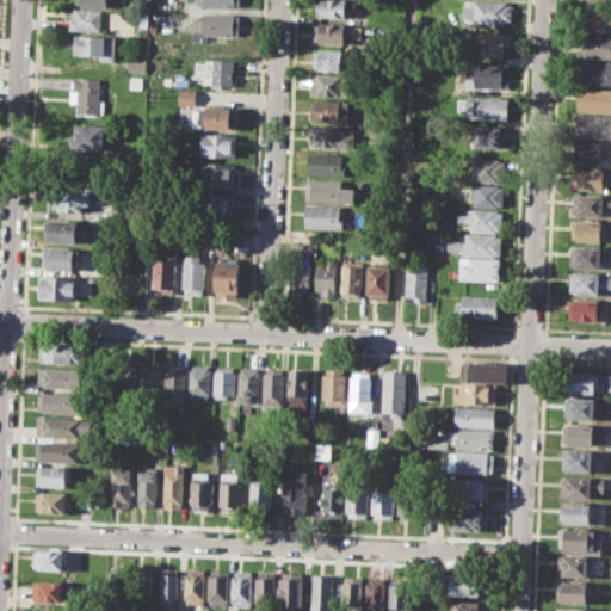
[(315,0),(347,0),(347,19),(320,17),(320,13),(314,13),(315,0)]
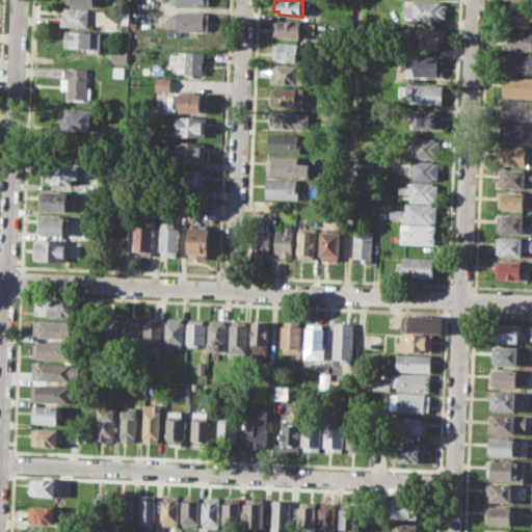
[(404,0),(423,0),(441,1),(441,3),(447,4),(446,18),(441,18),(441,21),(404,19),(404,0)]
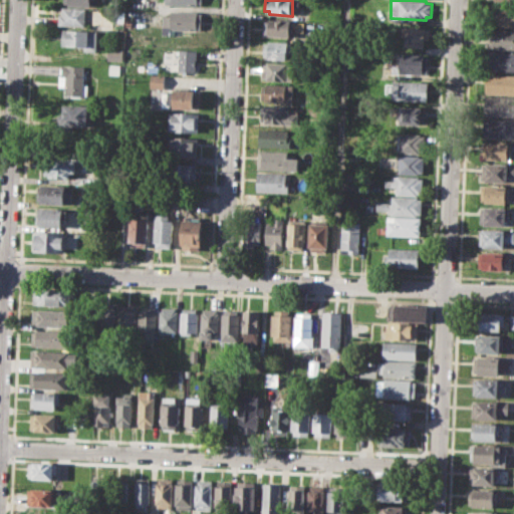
[(62,7),(86,8),(85,26),(58,25),(59,14),(62,14),(62,7)]
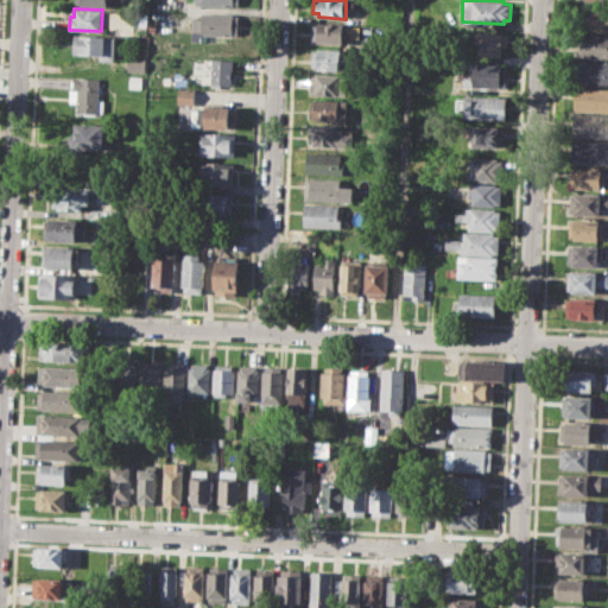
[(202,11),(241,13),(240,36),(192,33),(194,17),(202,17),(202,11)]
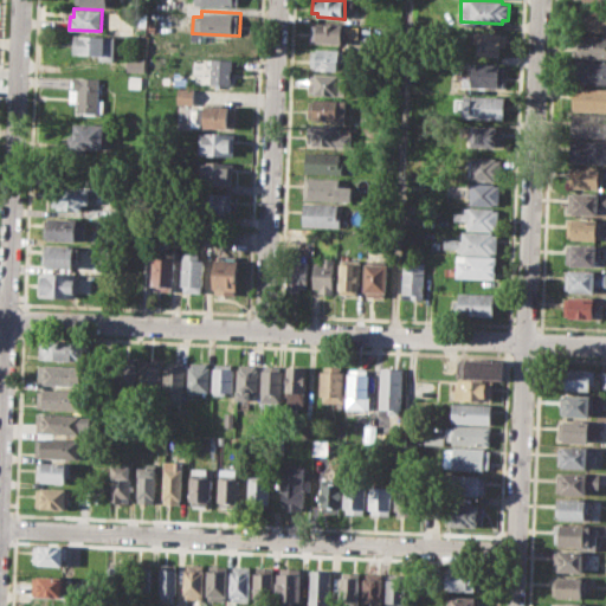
[(584,11),(605,11),(605,31),(582,31),(584,11)]
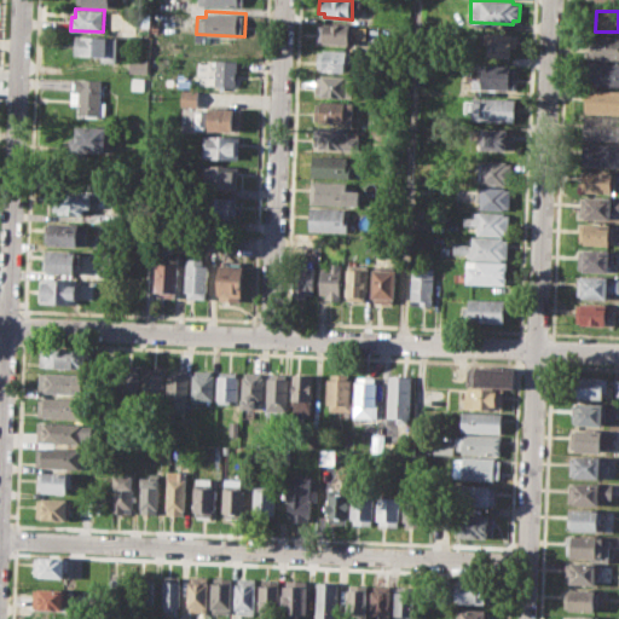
[(323,22),(351,23),(350,44),(323,42),(323,40),(317,40),(318,25),(323,25),(323,22)]
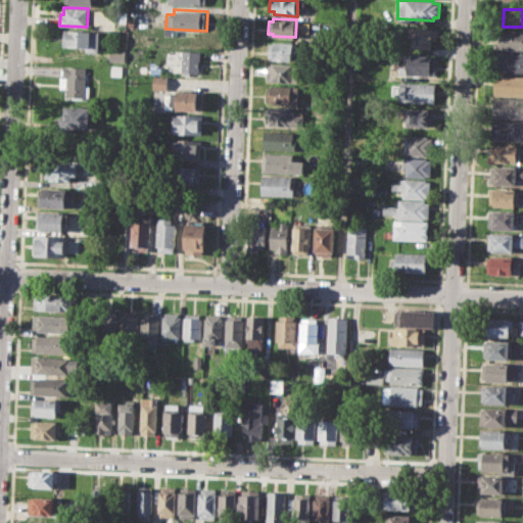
[(410,27),(436,28),(435,40),(432,39),(431,48),(412,47),(413,34),(409,34),(410,27)]
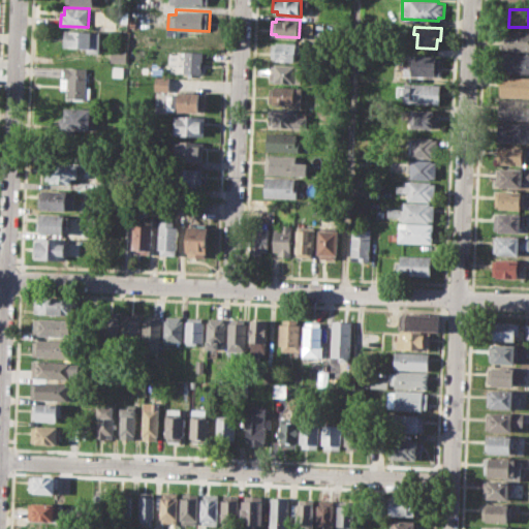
[(65,30),(101,32),(100,54),(87,53),(87,47),(64,45),(65,30)]
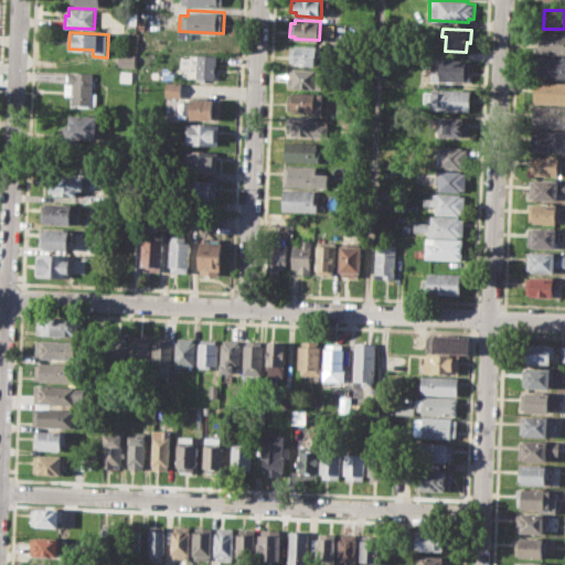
[(543,32),(564,33),(564,52),(537,51),(539,41),(543,41),(543,32)]
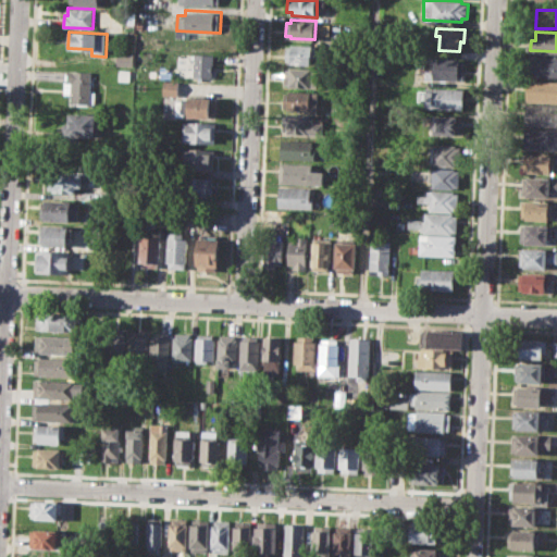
[(286,44),(323,46),(323,57),(311,57),(310,64),(286,63),(286,44)]
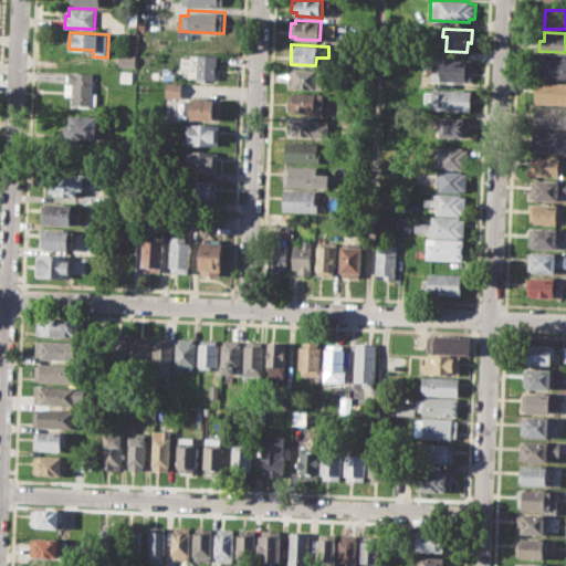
[(119,53),(137,54),(136,66),(118,66),(119,53)]
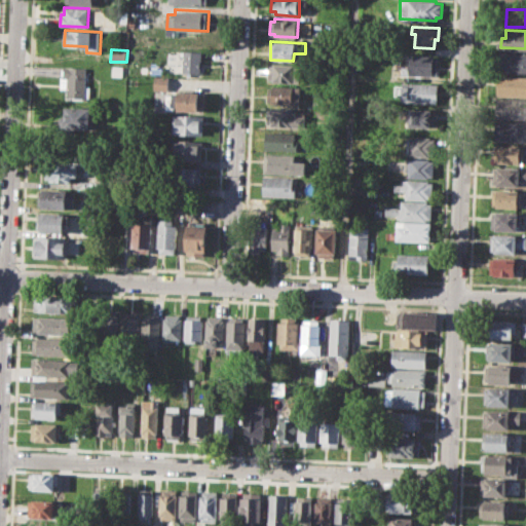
[(183,50),(202,51),(201,73),(182,72),(183,50)]
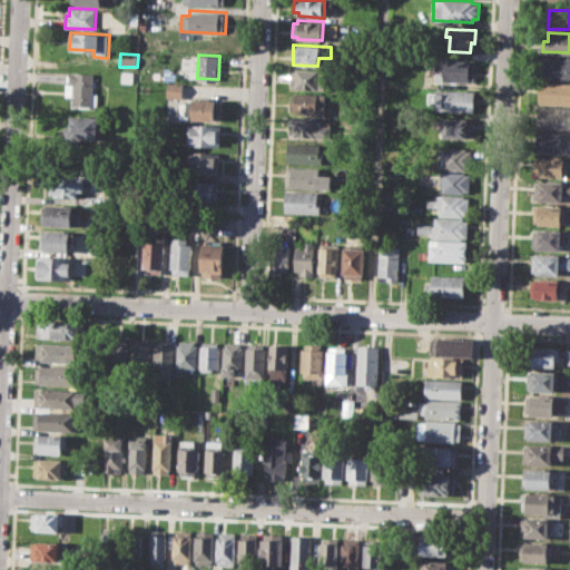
[(541,56),(569,57),(569,79),(540,78),(541,56)]
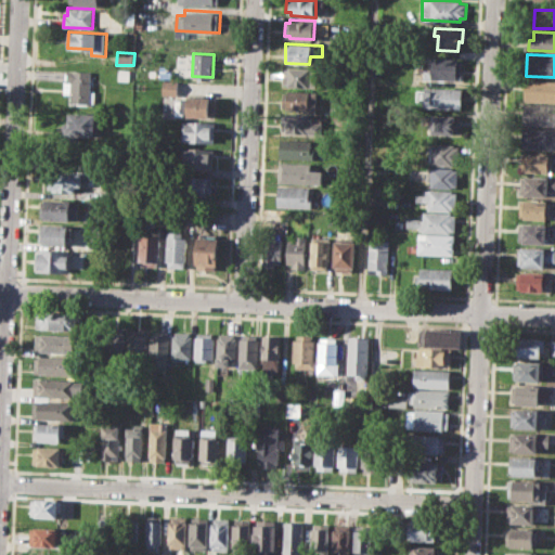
[(431,57),(457,59),(457,62),(462,62),(461,76),(455,76),(455,79),(424,78),(425,67),(430,67),(431,57)]
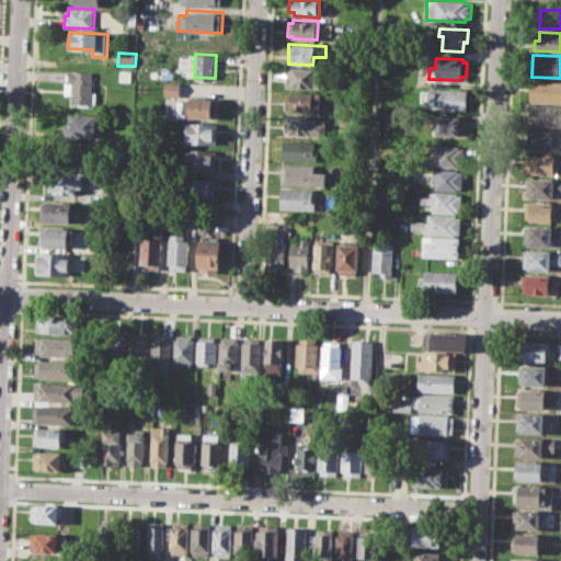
[(287,67),(327,69),(325,80),(320,80),(319,88),(286,87),(287,67)]
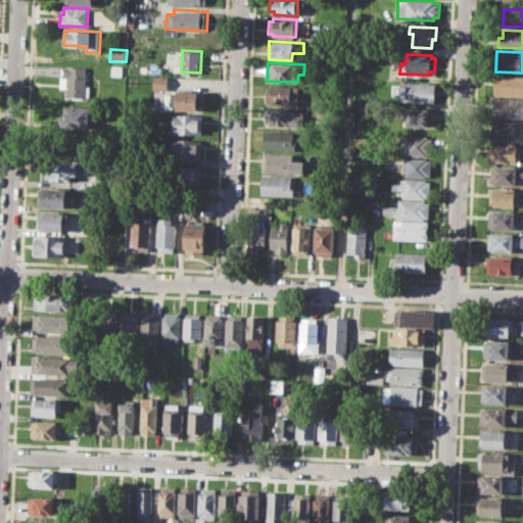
[(112,64),(124,65),(123,76),(111,76),(112,64)]
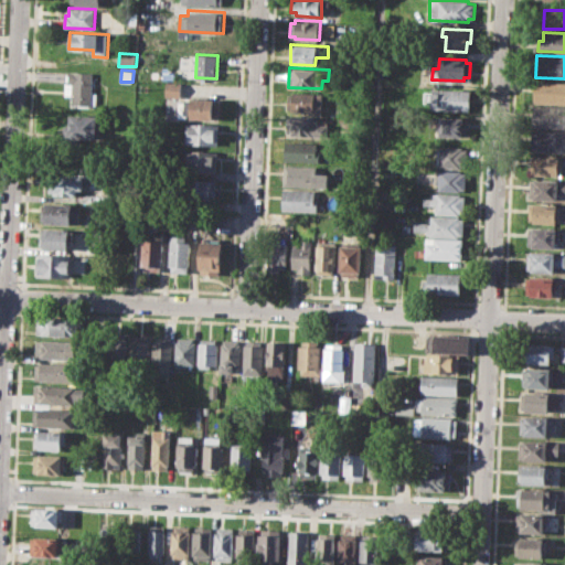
[(67,71),(94,73),(93,92),(98,92),(97,106),(72,104),(73,94),(66,94),(67,71)]
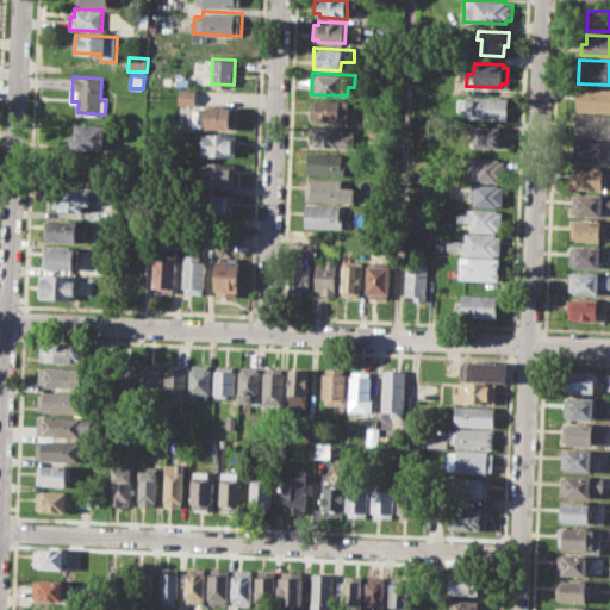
[(180,88),(195,88),(194,104),(179,103),(180,88)]
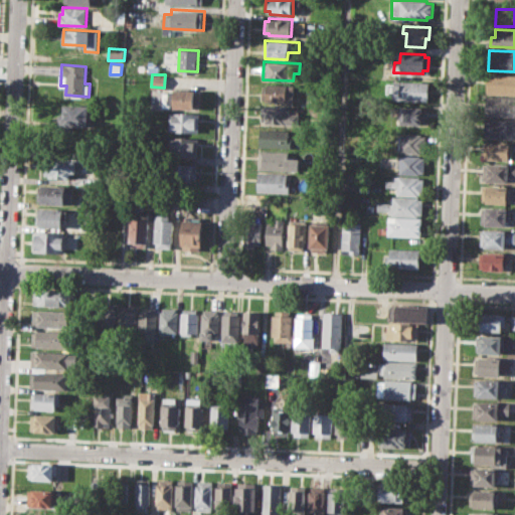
[(488,74),(514,74),(514,94),(487,94),(488,74)]
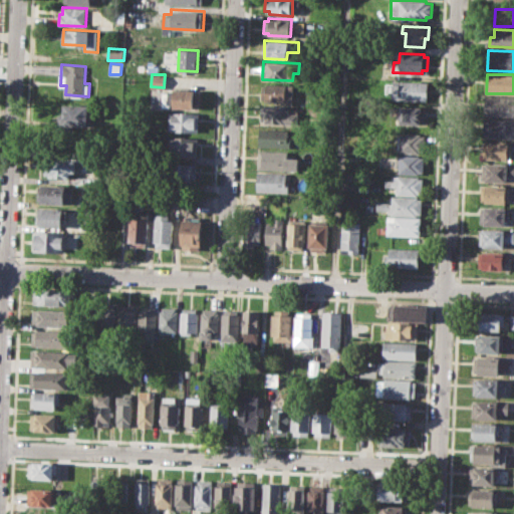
[(393,79),(428,81),(427,87),(431,88),(430,101),(392,99),(393,79)]
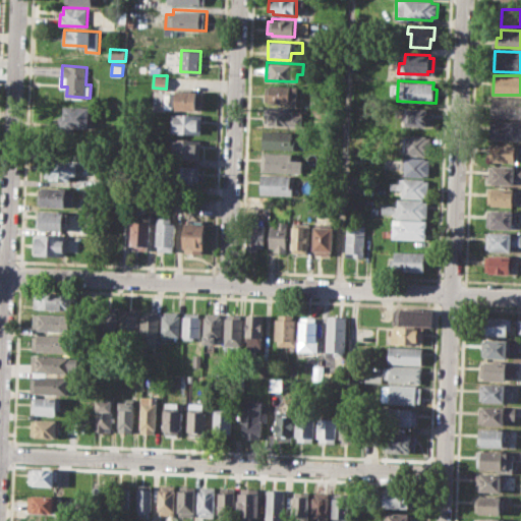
[(267,84),(297,87),(296,107),(266,105),(267,84)]
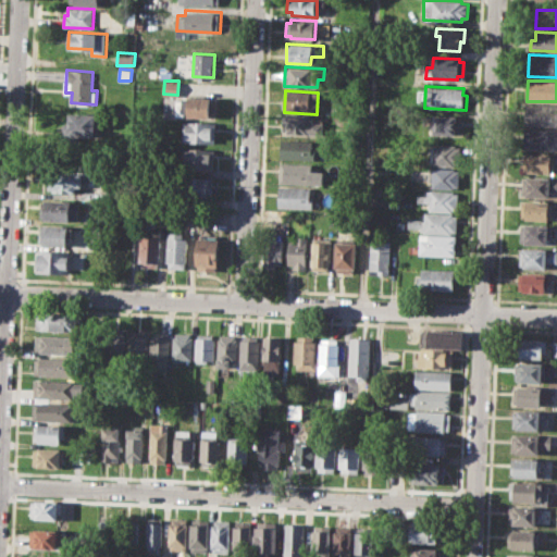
[(183,96),(217,98),(215,118),(175,115),(176,100),(183,100),(183,96)]
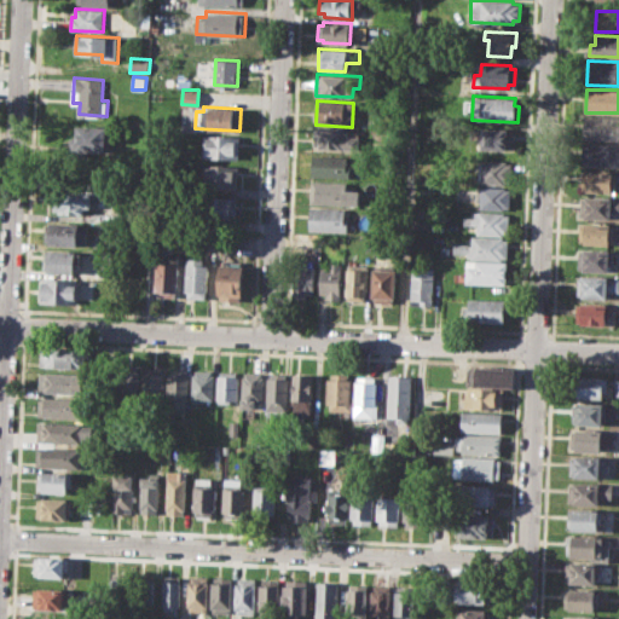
[(585,116),(618,117),(618,139),(584,138),(585,116)]
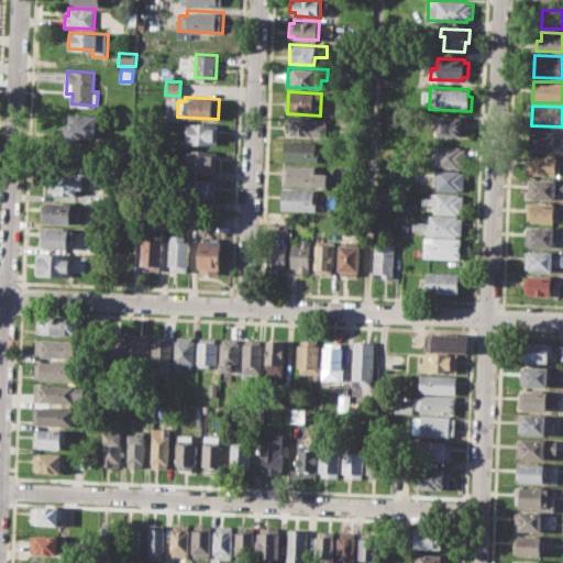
[(69,114),(101,116),(100,139),(68,136),(69,114)]
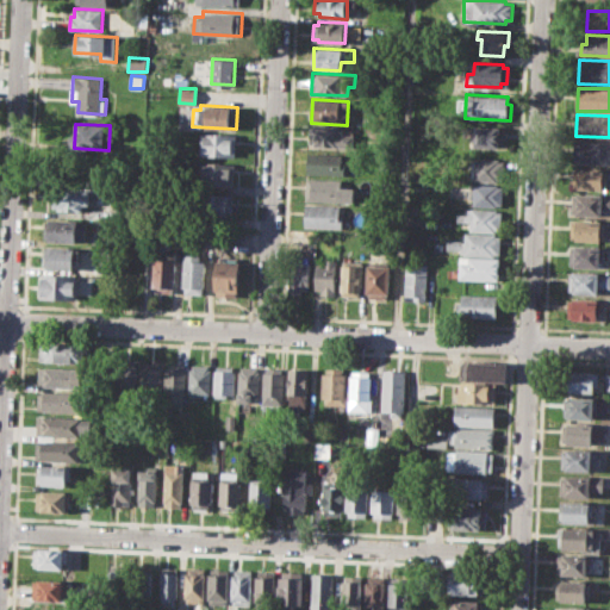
[(475,125),(500,126),(499,148),(474,147),(475,125)]
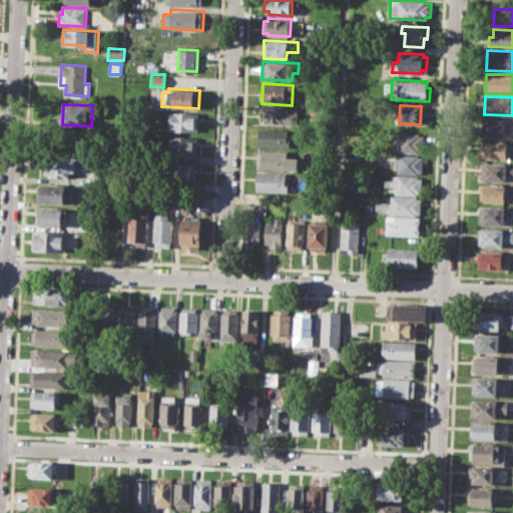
[(260,106),(292,107),(292,112),(298,112),(297,124),(260,122),(260,106)]
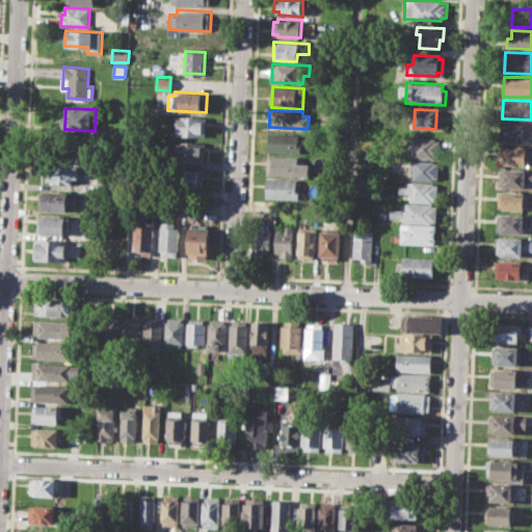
[(175,116),(206,117),(205,136),(174,135),(175,116)]
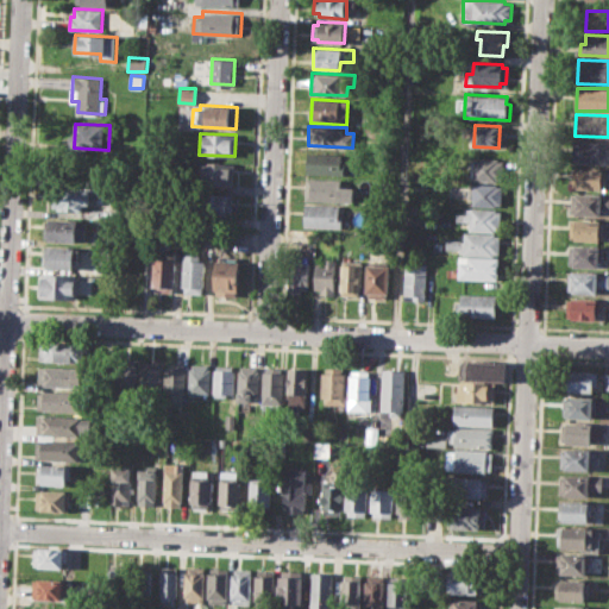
[(575,139),(608,140),(608,163),(572,162),(575,139)]
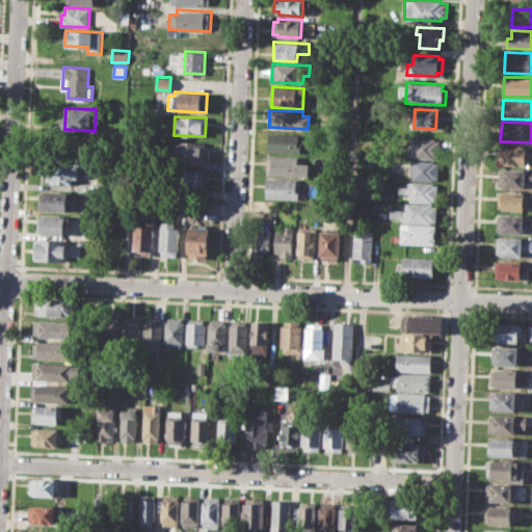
[(268,133),(297,134),(296,141),(300,141),(300,153),(267,151),(268,133)]
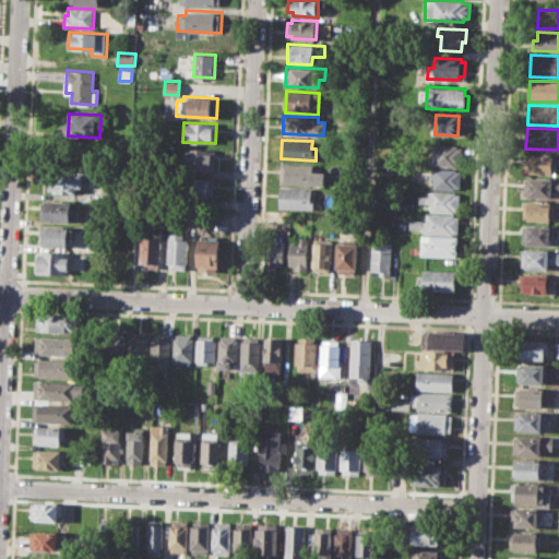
[(433,145),(460,145),(459,166),(432,165),(433,145)]
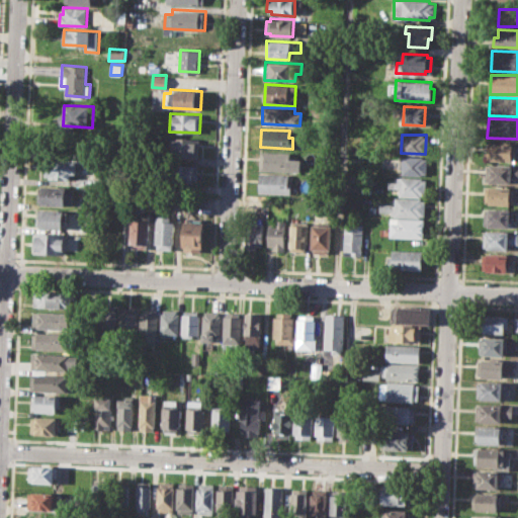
[(173,138),(200,139),(199,158),(180,157),(181,152),(172,151),(173,138)]
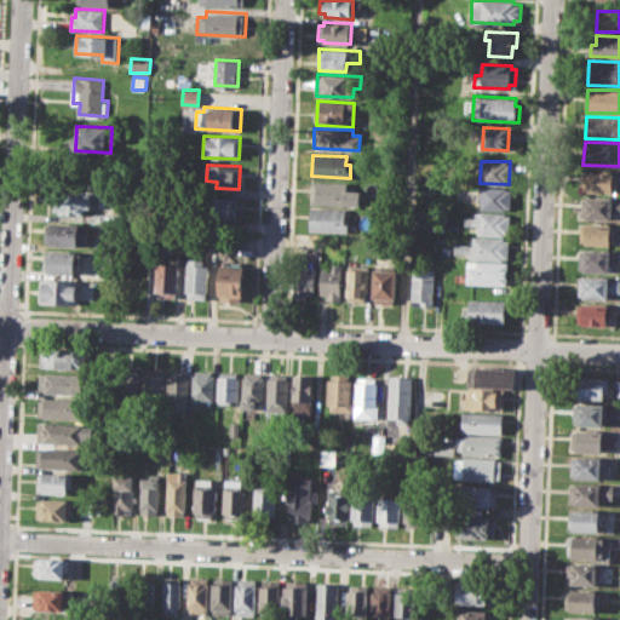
[(585,171),(618,173),(616,187),(613,187),(613,194),(584,193),(585,171)]
